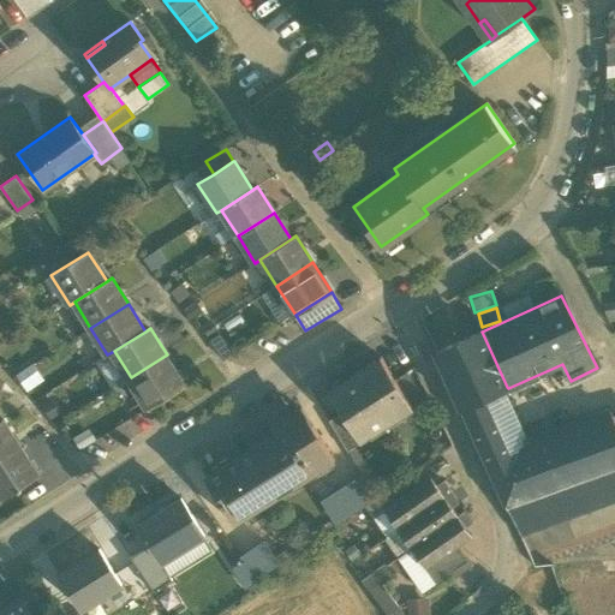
[(485,396),(507,387),(482,332),(436,352),(461,407),(485,396)]
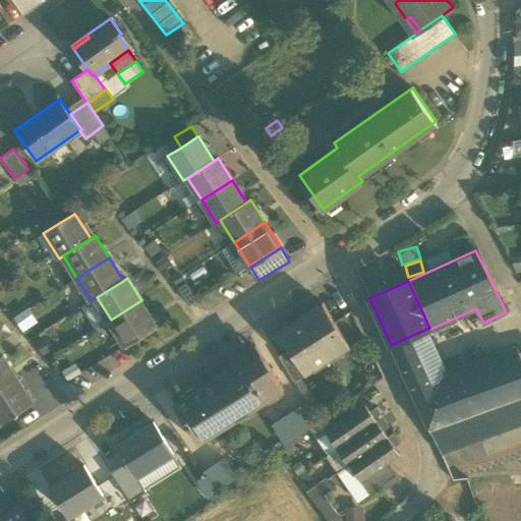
[(157,325),(141,300),(111,320),(126,344),(157,325)]
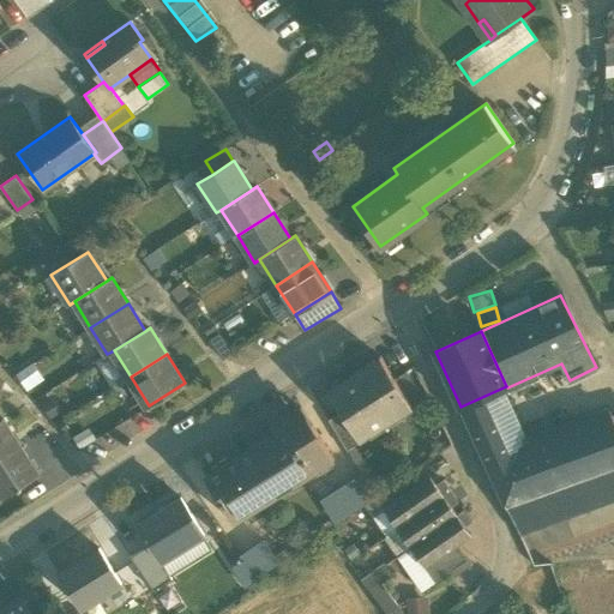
[(369,368),(356,377),(385,422),(411,405),(395,378),(381,357),(367,366),(369,368)]
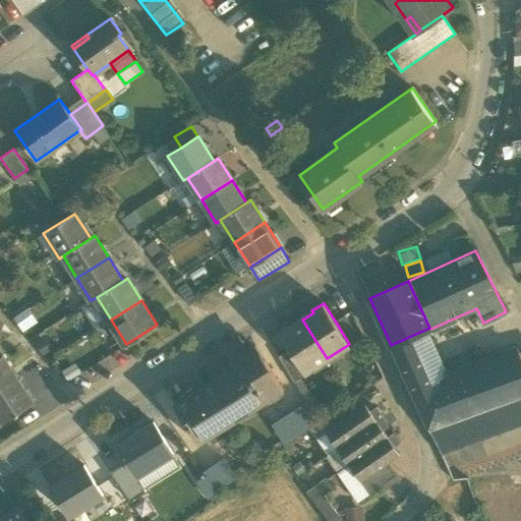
[(335,321),(349,344),(360,338),(346,314),(335,321)]
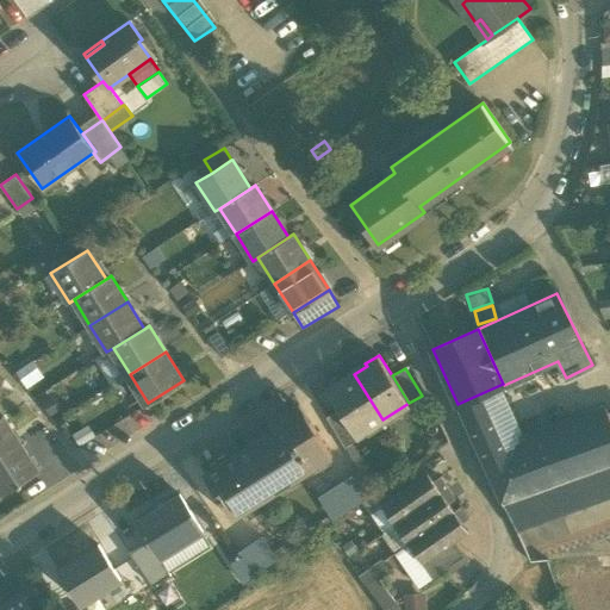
[(359,435),(383,419),(354,374),(341,383),(340,380),(327,387),(340,409),(358,436),(359,435)]
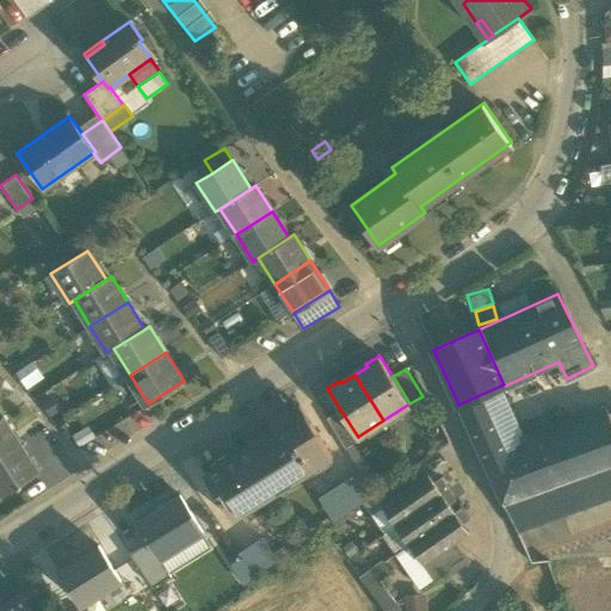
[(458,405),(486,464),(508,455),(506,450),(507,450),(482,394),(458,405)]
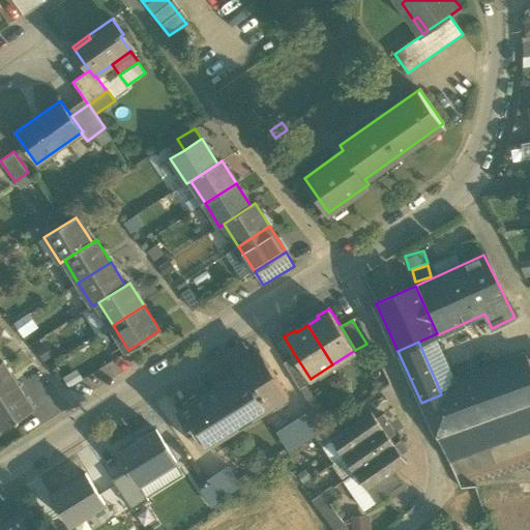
[(241,373),(221,385),(244,424),(289,398),(270,366),(265,370),(256,355),(237,366),(241,373)]
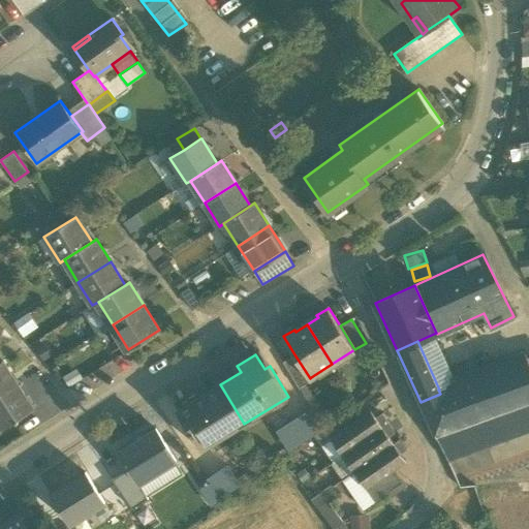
[(283,362),(300,389),(313,381),(311,377),(310,378),(294,354),(283,362)]
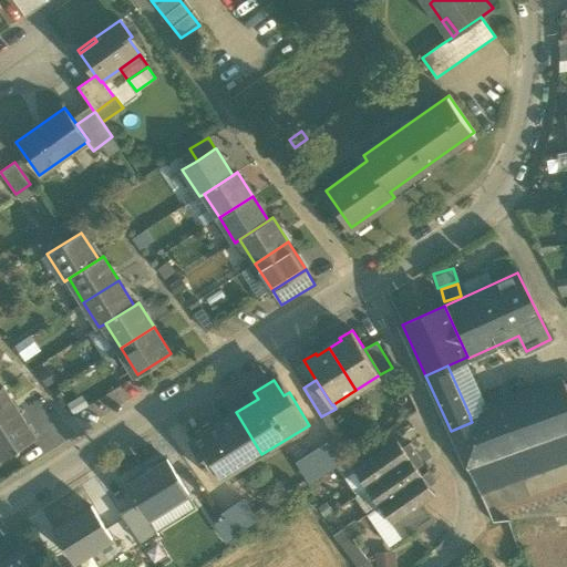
[(451,431),(468,468),(562,434),(566,432),(566,388),(565,384),(564,382),(529,393),(471,418),(470,418),(472,422),(451,431)]
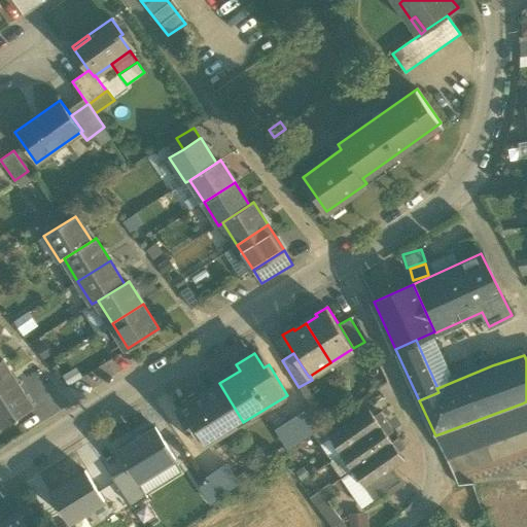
[(0,392),(18,382),(3,359),(0,361),(0,392)]
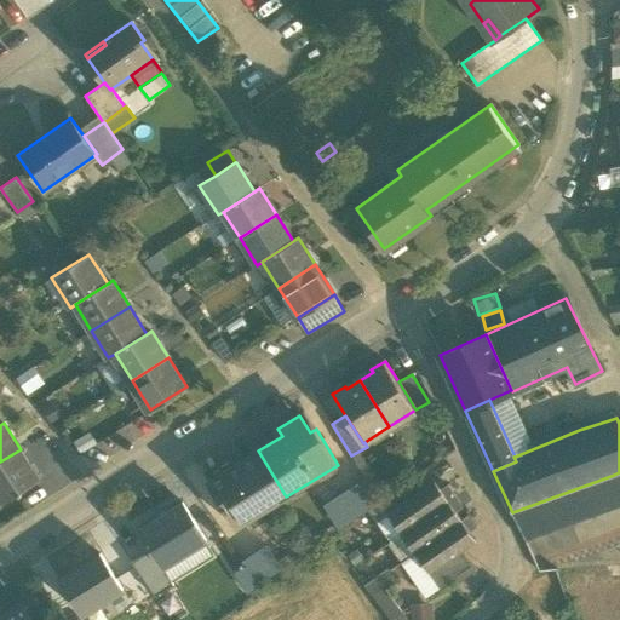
[(40,480),(21,449),(0,461),(0,497),(4,503),(40,480)]
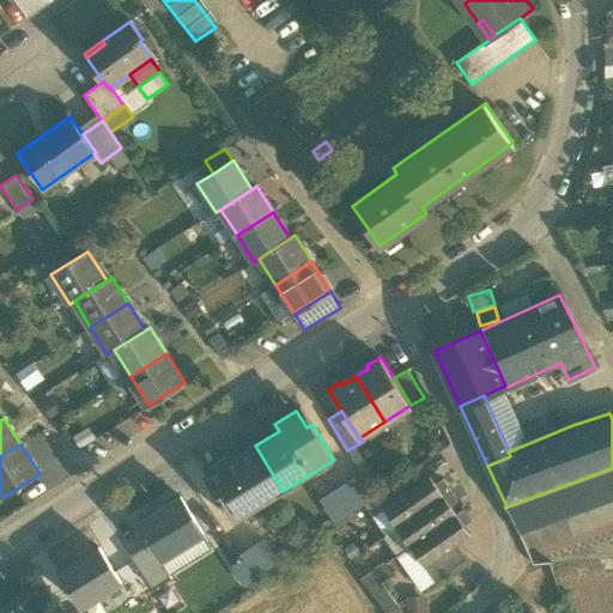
[(234,520),(283,491),(255,445),(237,456),(240,461),(225,471),(222,466),(206,475),(234,520)]
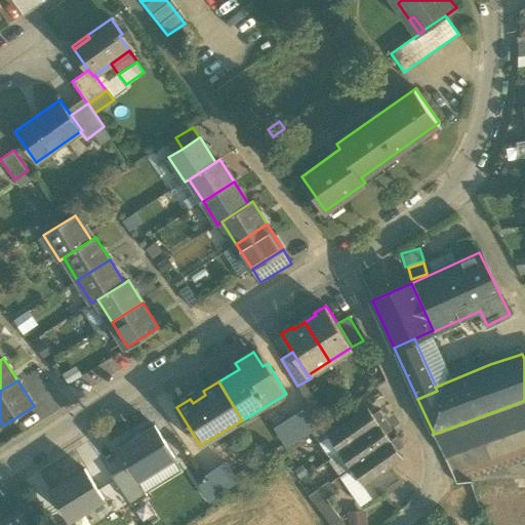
[(524,423),(524,414),(520,402),(434,434),(443,454),(524,423)]
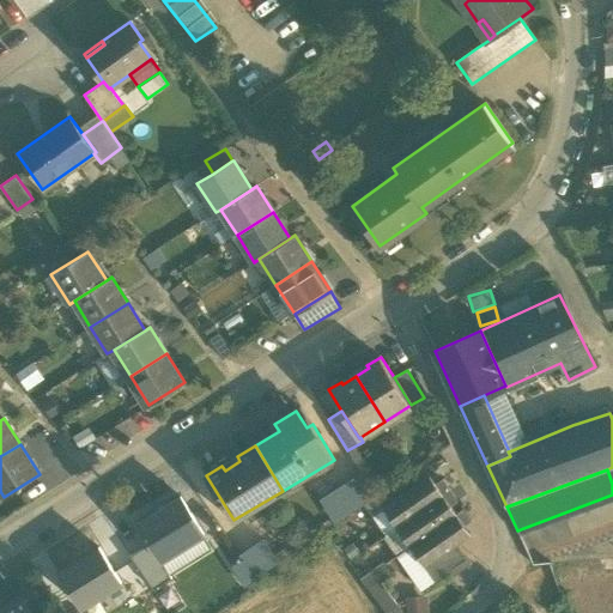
[(411,472),(375,496),(383,508),(418,483),(411,472)]
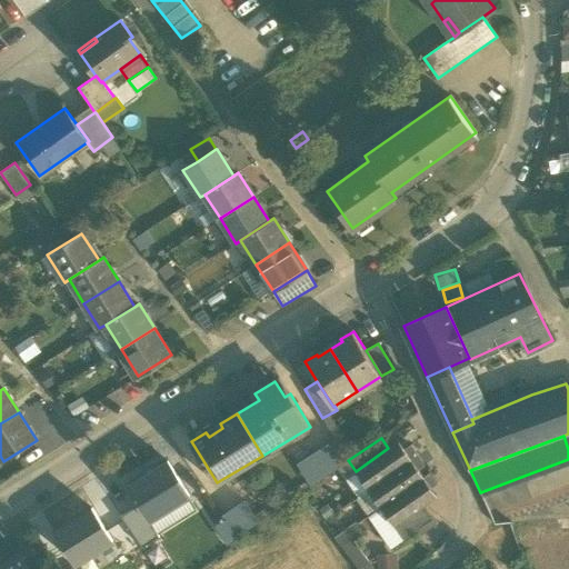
[(338,468),(348,460),(335,440),(312,455),(326,476),(338,468)]
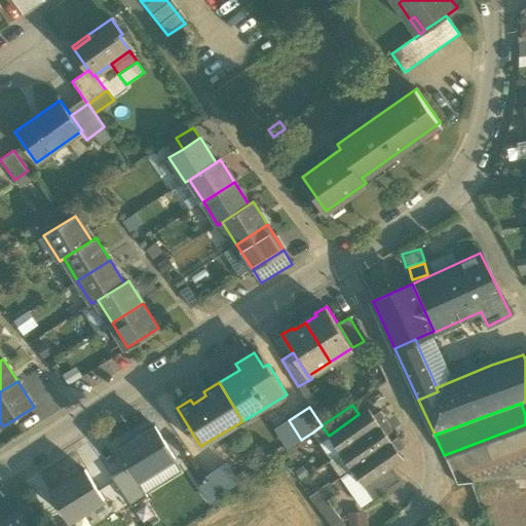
[(312,433),(331,459),(386,421),(379,411),(372,416),(372,417),(369,419),(364,411),(359,414),(329,436),(322,425),(312,433)]
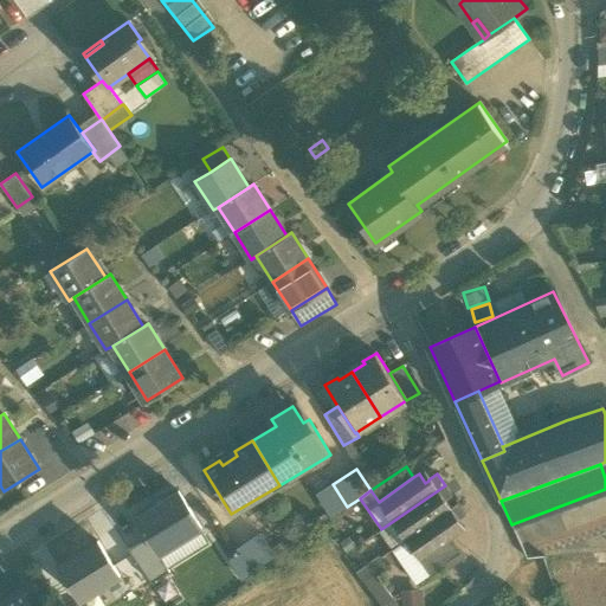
[(347,507),(333,484),(316,495),(330,517),(347,507)]
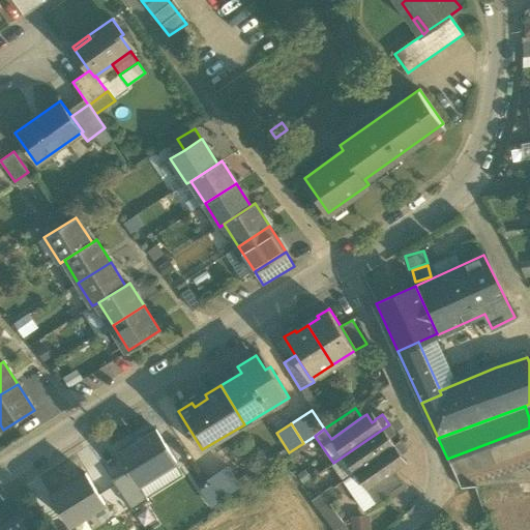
[(332,464),(344,480),(390,448),(390,447),(385,440),(388,438),(395,434),(389,424),(333,463),(332,464)]
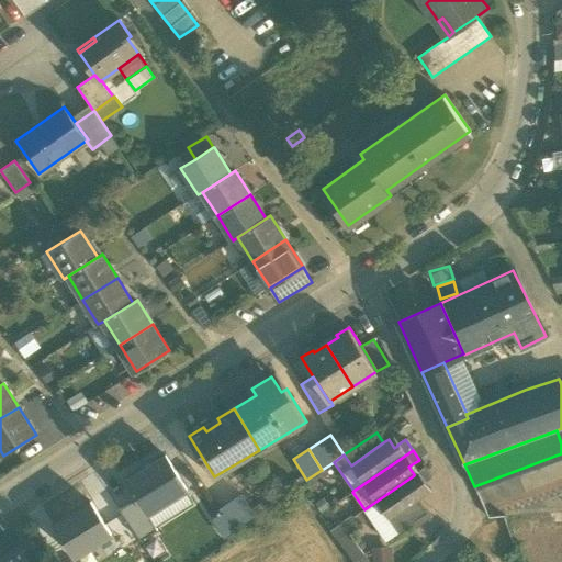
[(165,454),(126,480),(137,497),(147,514),(187,489),(165,454)]
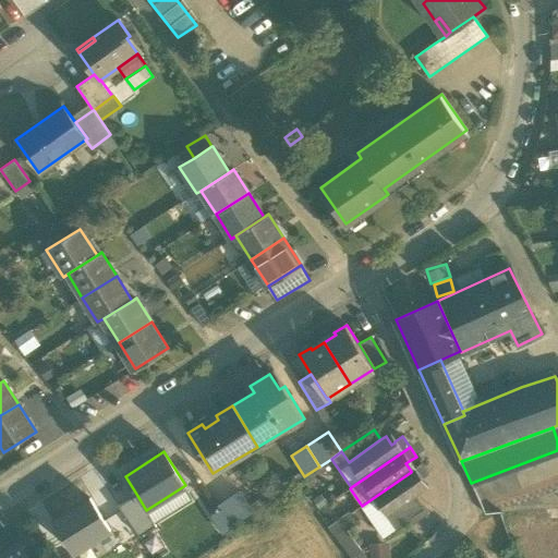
[(411,471),(411,472),(362,506),(361,506),(383,538),(396,530),(386,516),(415,495),(423,489),(417,482),(421,480),(428,474),(421,463),(411,471)]
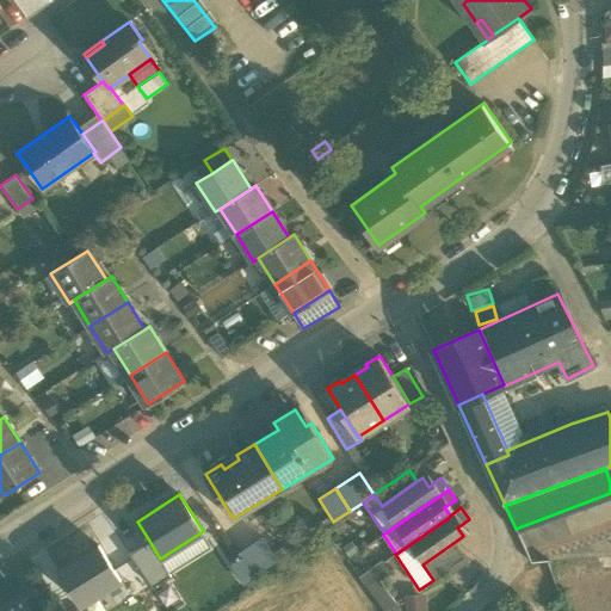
[(241,557),(254,576),(281,559),(265,537),(240,555),(241,557)]
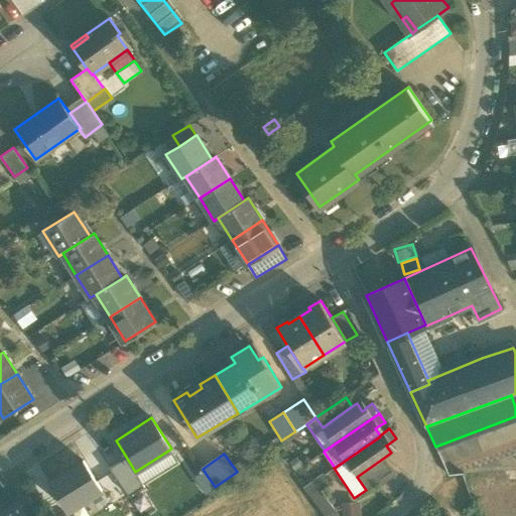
[(126,457),(109,468),(129,496),(144,487),(135,472),(126,457)]
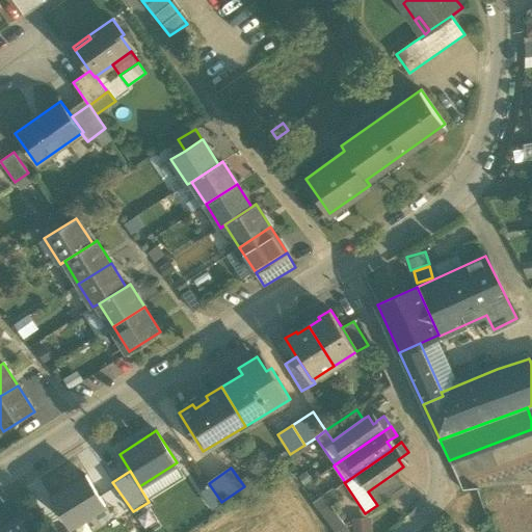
[(368,491),(377,505),(405,485),(396,472),(368,491)]
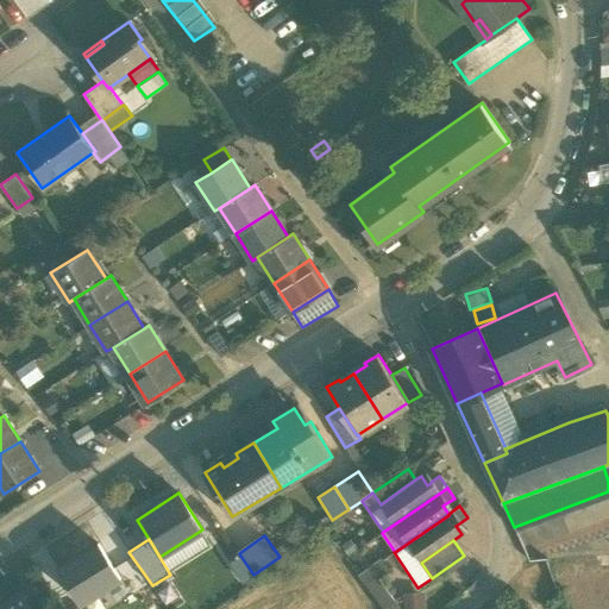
[(98,544),(58,569),(81,603),(120,578),(98,544)]
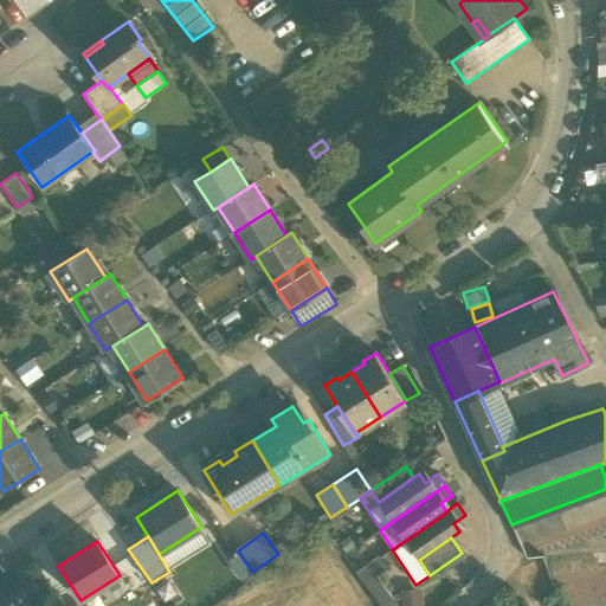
[(252,572),(239,553),(230,560),(243,579),(252,572)]
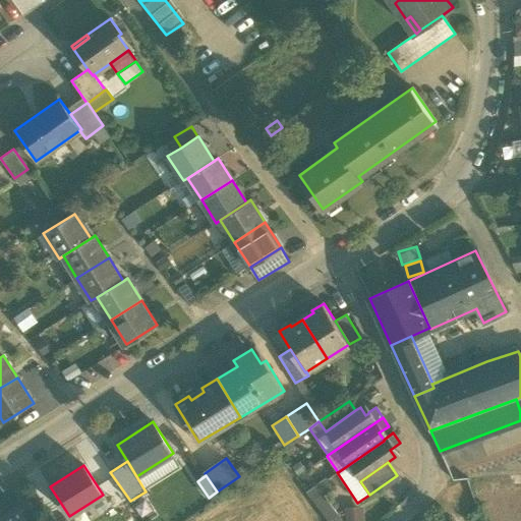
[(326,477),(315,484),(324,495),(333,488),(326,477)]
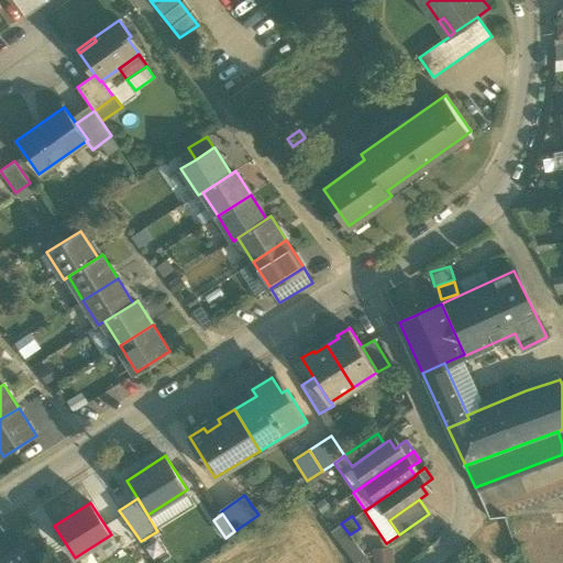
[(330,531),(353,562),(354,562),(365,555),(350,534),(341,523),(330,531)]
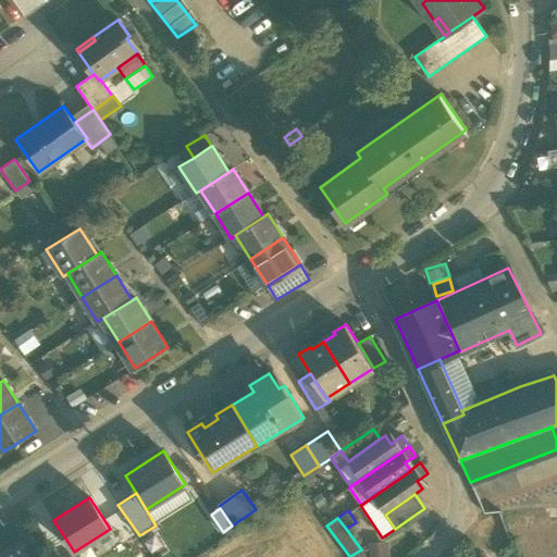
[(0,556),(29,556),(21,542),(20,543),(21,545),(7,554),(5,552),(0,555),(0,556)]
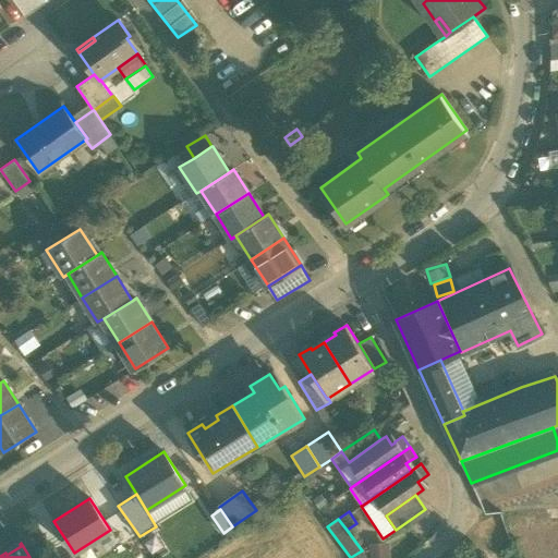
[(390,557),(389,543),(368,545),(370,557),(390,557)]
